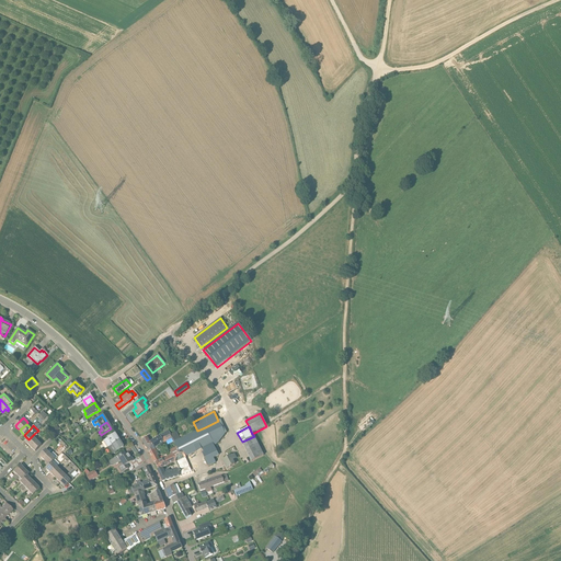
[(185,457),(213,444),(213,443),(205,427),(197,431),(179,441),(174,443),(176,448),(180,454),(183,453),(185,457)]
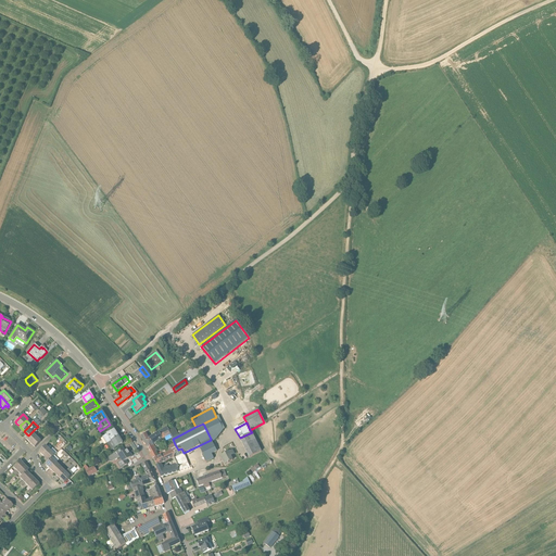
[(28,436),(25,439),(30,443),(36,437),(34,434),(37,431),(35,429),(32,432),(28,436)]
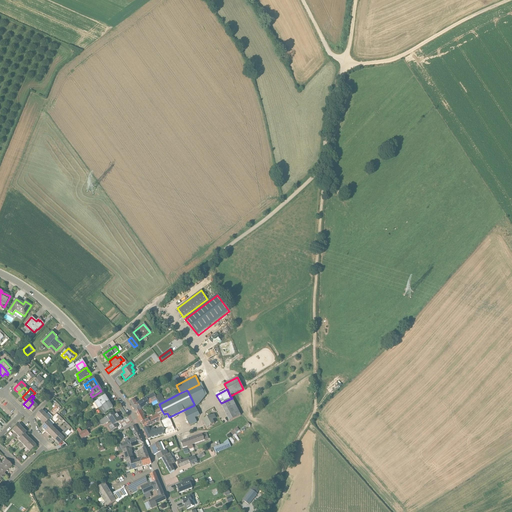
[(98,409),(99,409),(109,402),(105,396),(98,400),(94,403),(98,409)]
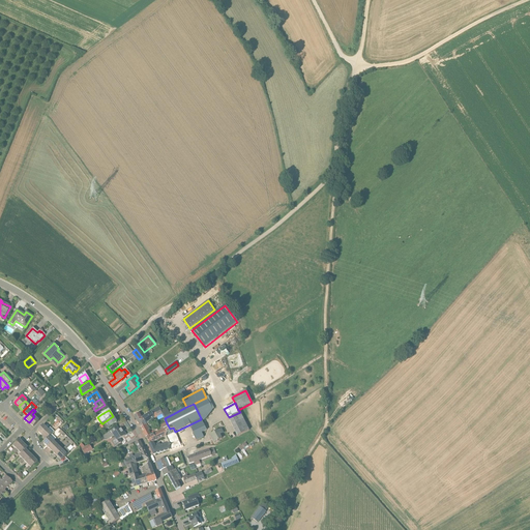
[(145,423),(142,418),(140,413),(135,416),(141,428),(145,425),(144,424),(145,423)]
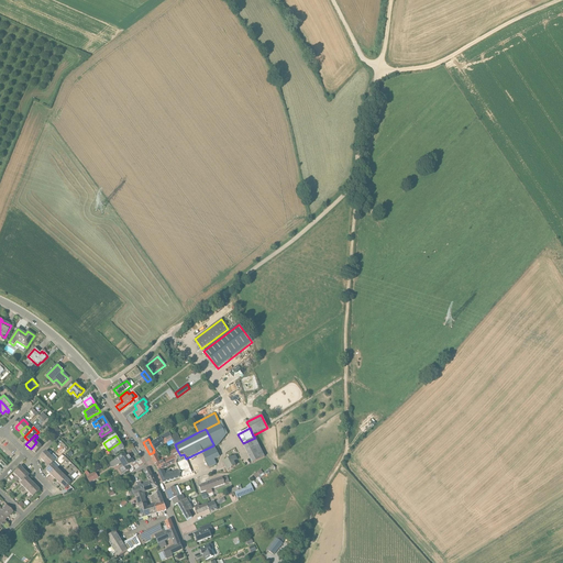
[(152,443),(151,444),(154,450),(164,444),(163,441),(161,439),(152,443)]
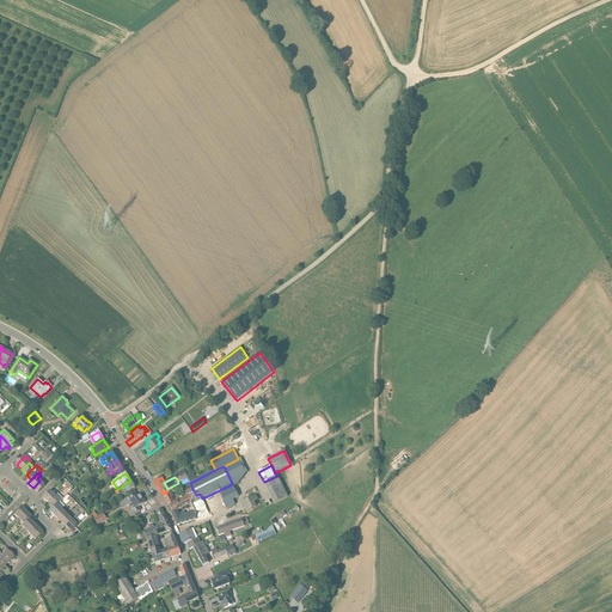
[(46,487),(40,481),(34,488),(38,493),(46,487)]
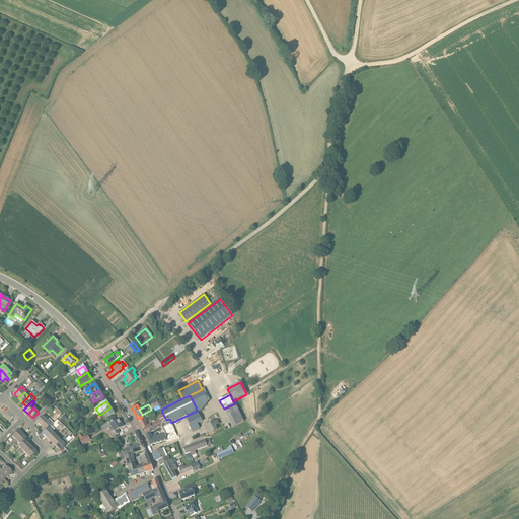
[(115,414),(110,408),(100,415),(104,421),(115,414)]
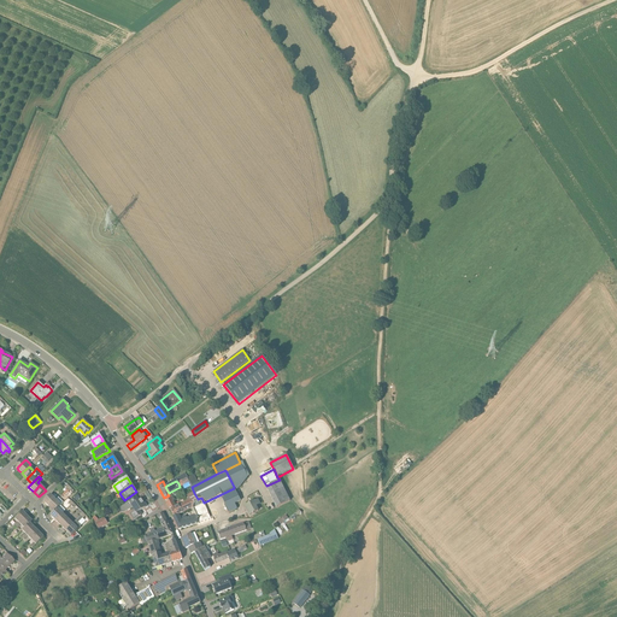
[(172,499),(166,503),(166,504),(174,517),(178,515),(181,513),(184,512),(193,507),(191,503),(195,500),(198,499),(194,493),(187,495),(189,500),(176,507),(172,499)]
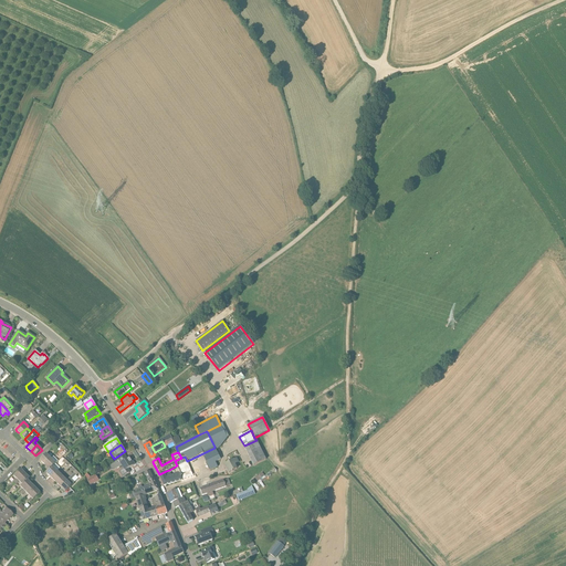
[(44,465),(51,459),(46,454),(40,460),(41,461),(44,465)]
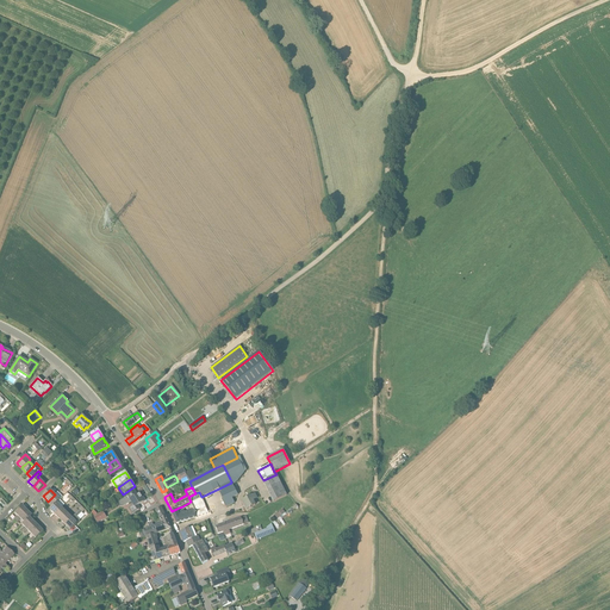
[(234,503),(231,498),(237,496),(235,490),(222,496),(226,506),(234,503)]
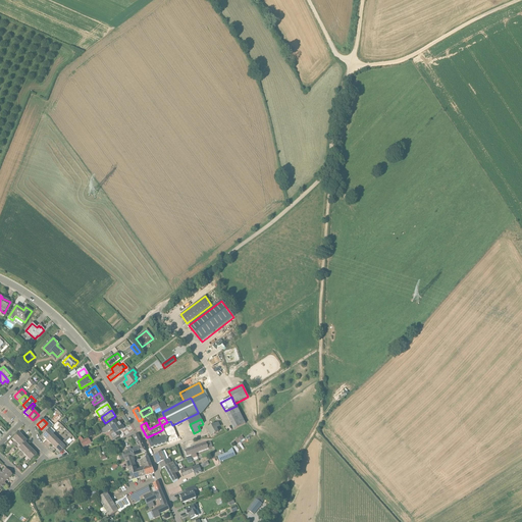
[(111,423),(104,428),(107,433),(112,429),(114,432),(110,435),(113,440),(119,436),(117,433),(123,429),(123,428),(124,427),(123,426),(122,426),(121,426),(118,422),(116,424),(114,421),(111,423)]
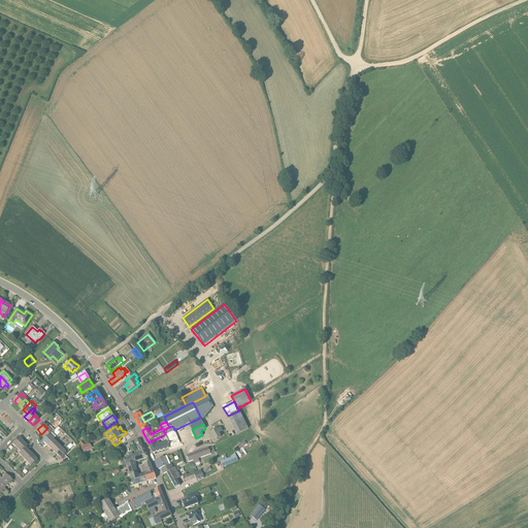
[(153,440),(149,442),(150,446),(152,450),(153,453),(180,444),(174,430),(172,426),(169,427),(167,428),(163,430),(165,434),(165,435),(167,439),(168,441),(160,444),(159,441),(154,443),(153,440)]
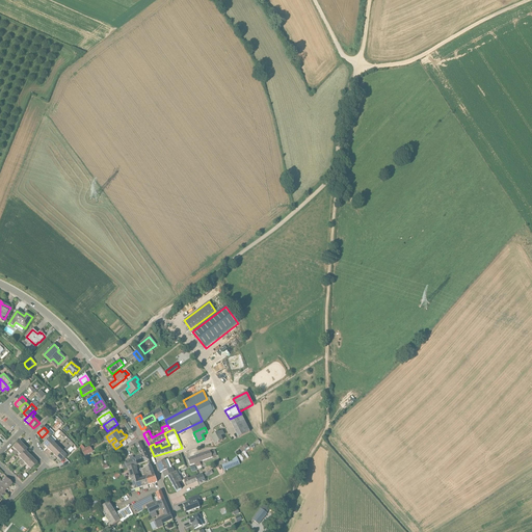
[(50,439),(53,435),(48,431),(42,437),(47,442),(50,439)]
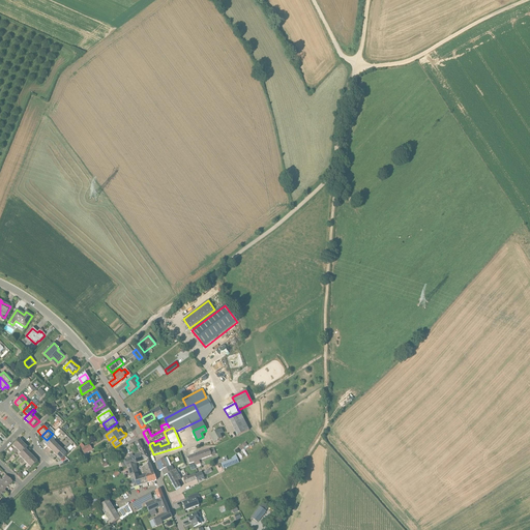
[(214,443),(222,439),(219,435),(223,433),(222,430),(210,435),(214,443)]
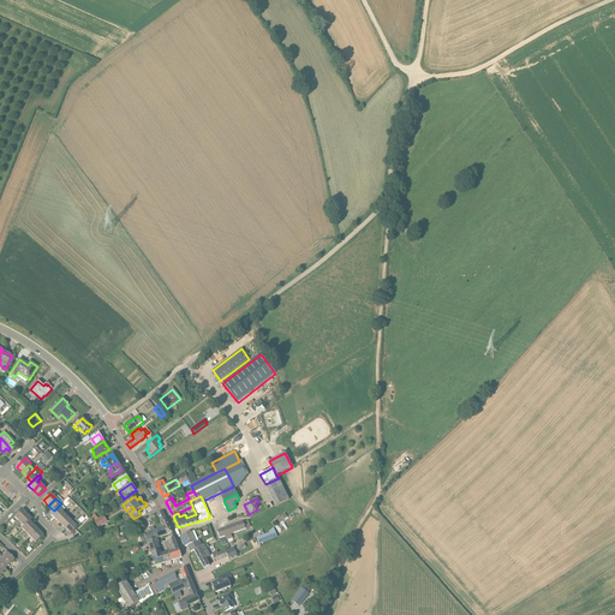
[(63,512),(58,507),(54,511),(51,514),(55,519),(63,512)]
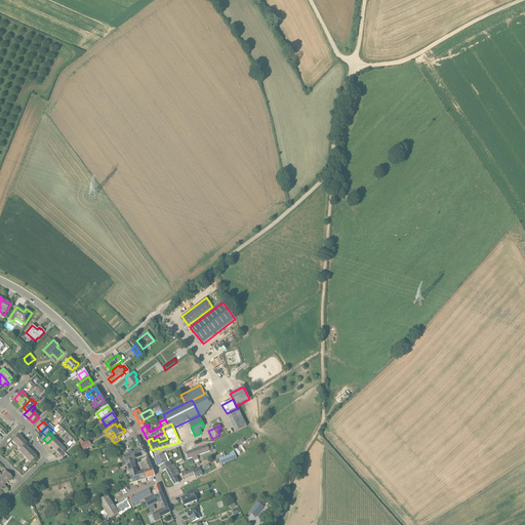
[(11,447),(13,448),(23,439),(18,436),(12,442),(14,444),(11,447)]
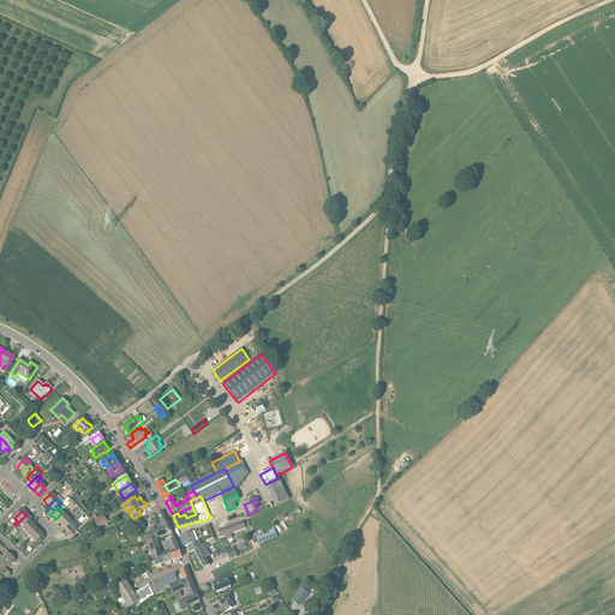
[(67,518),(63,512),(55,519),(60,524),(67,518)]
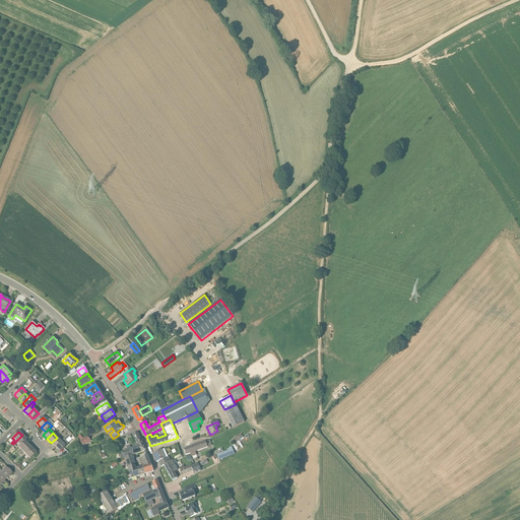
[(139,447),(141,452),(145,451),(141,440),(139,438),(140,438),(138,433),(133,435),(138,447),(139,447)]
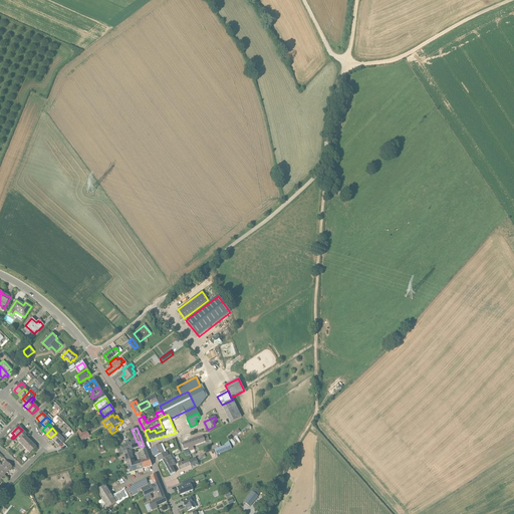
[(26,434),(22,430),(13,439),(14,441),(17,438),(19,440),(24,436),(26,434)]
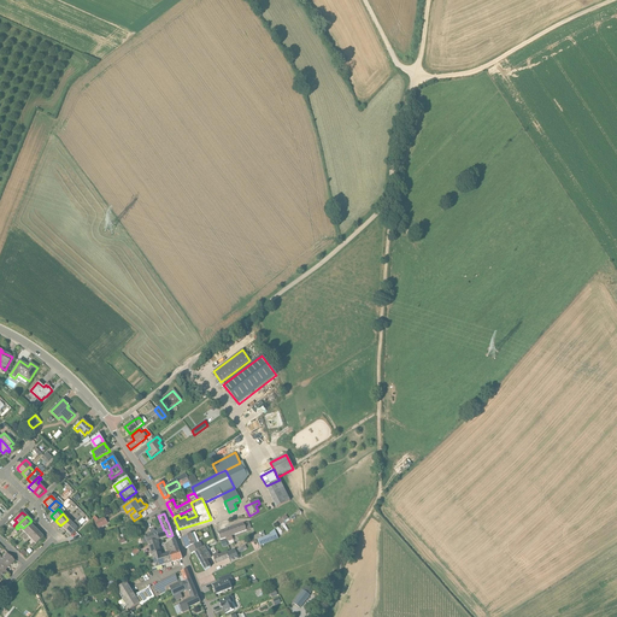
[(83,518),(81,516),(72,524),(66,530),(71,536),(81,527),(77,523),(83,518)]
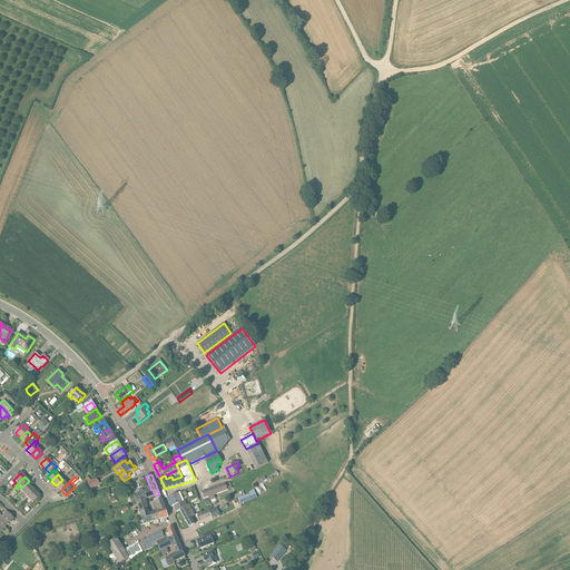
[(264,477),(263,477),(256,481),(259,485),(262,483),(266,480),(264,477)]
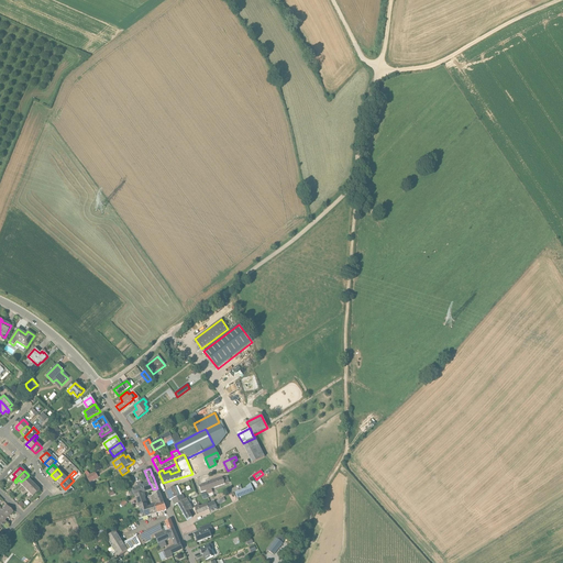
[(98,477),(96,473),(88,477),(90,482),(98,477)]
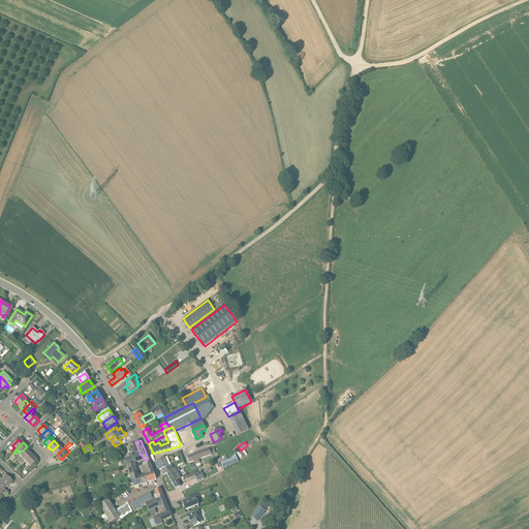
[(57,455),(62,449),(58,445),(52,450),(57,455)]
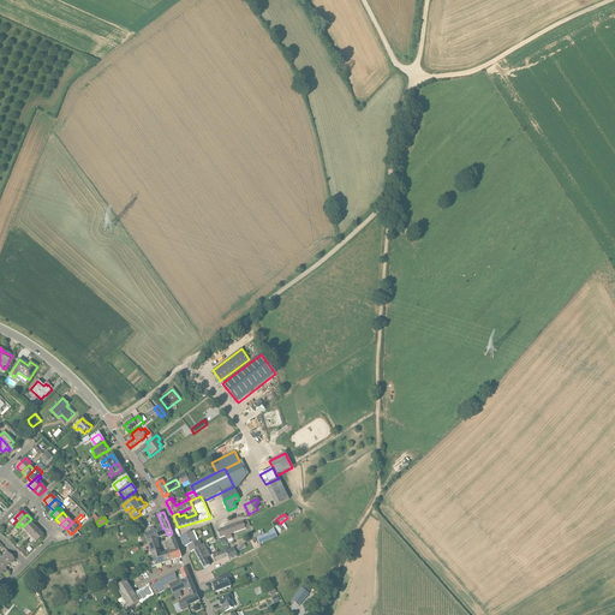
[(34,526),(29,521),(23,526),(22,529),(24,531),(21,535),(23,537),(34,526)]
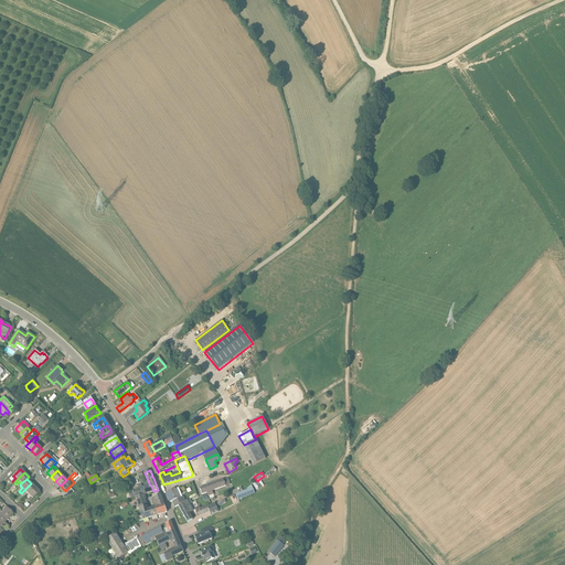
[(262,479),(254,484),(258,490),(266,484),(262,479)]
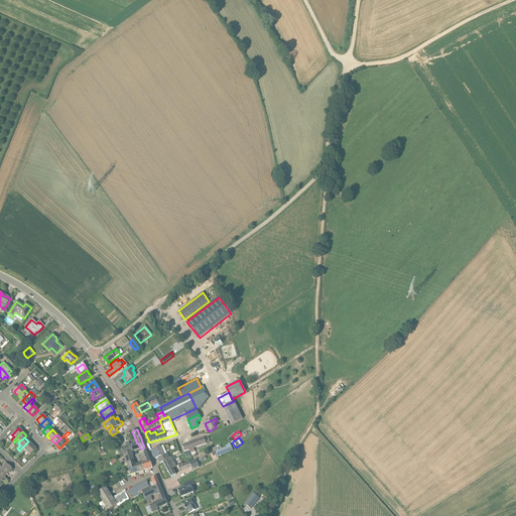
[(194,448),(206,443),(204,438),(185,444),(182,445),(184,452),(188,449),(189,454),(196,452),(194,448)]
